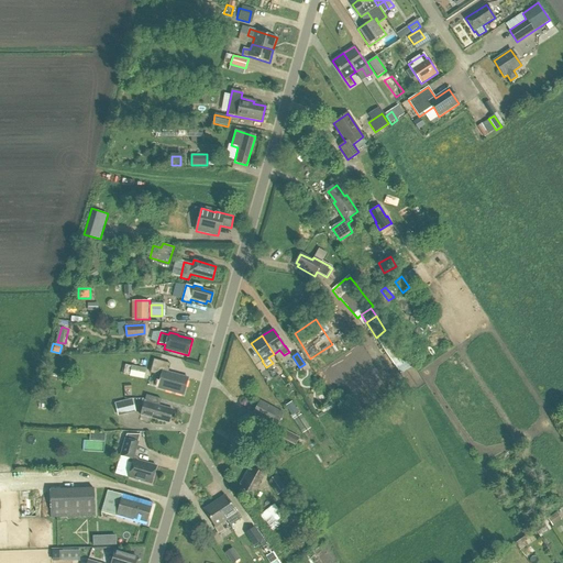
[(184,396),(188,378),(168,373),(170,364),(154,360),(150,373),(161,376),(157,388),(184,396)]
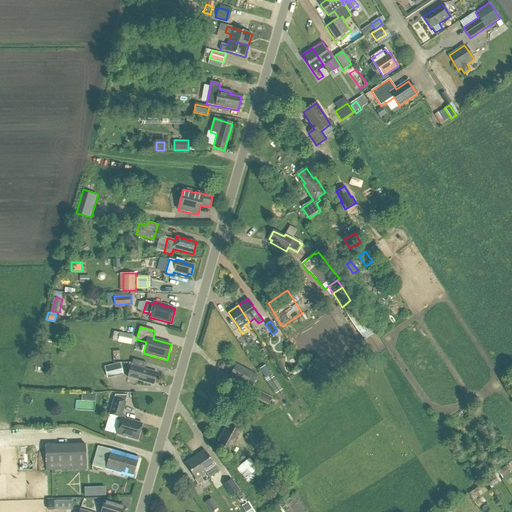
[(131,344),(132,335),(120,332),(118,341),(131,344)]
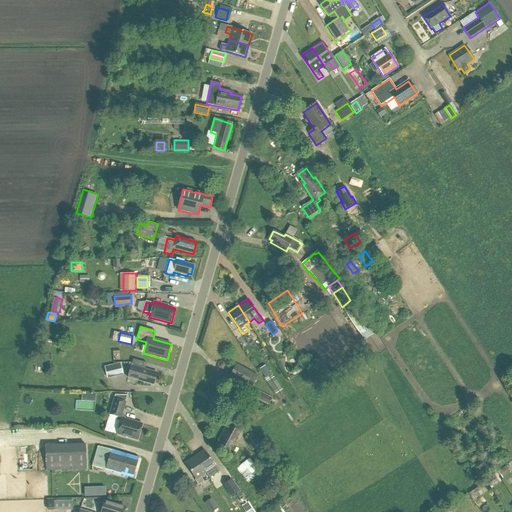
[(153,385),(157,373),(145,370),(146,363),(133,360),(129,372),(139,375),(137,381),(153,385)]
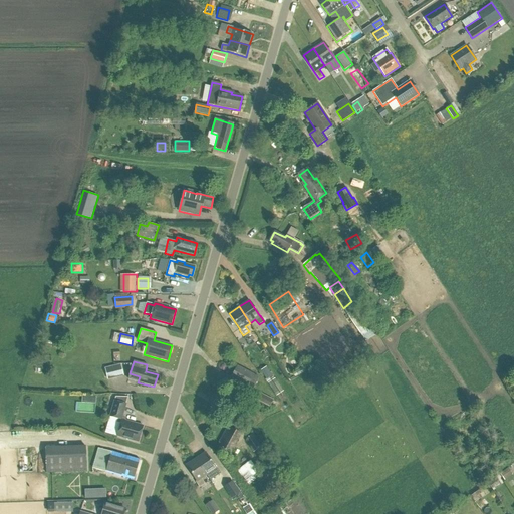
[(107,379),(123,375),(120,363),(104,367),(107,379)]
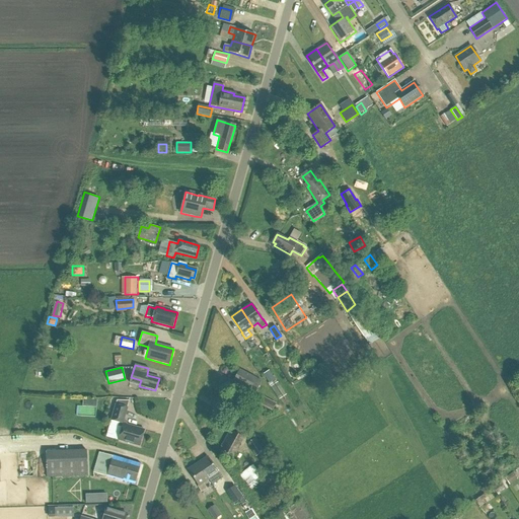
[(257,388),(262,381),(239,370),(233,381),(249,390),(252,385),(257,388)]
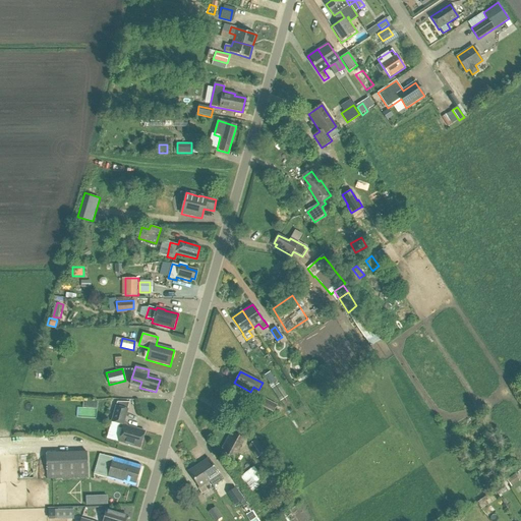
[(272,386),(278,383),(273,371),(267,374),(272,386)]
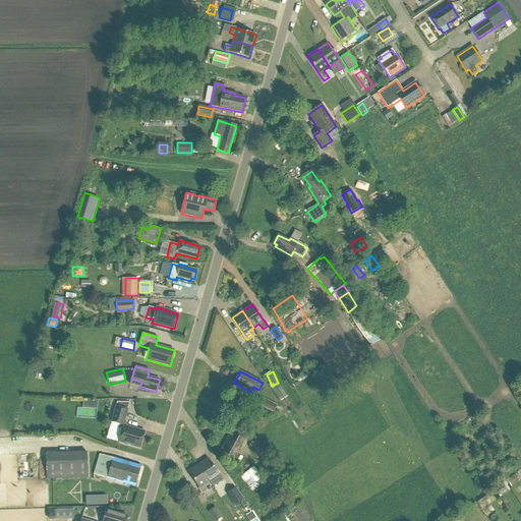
[(307,371),(300,377),(302,381),(310,377),(307,371)]
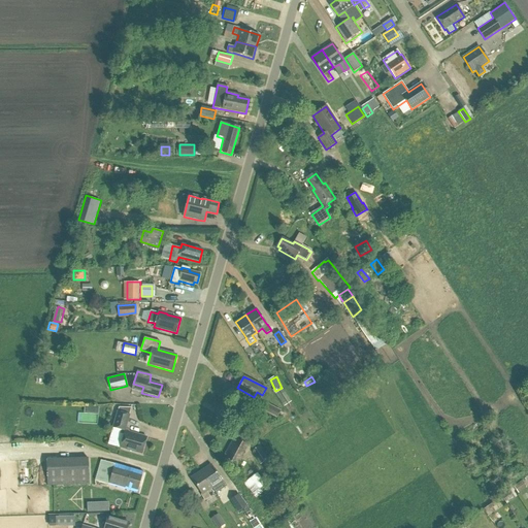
[(285,388),(276,393),(286,406),(293,401),(285,388)]
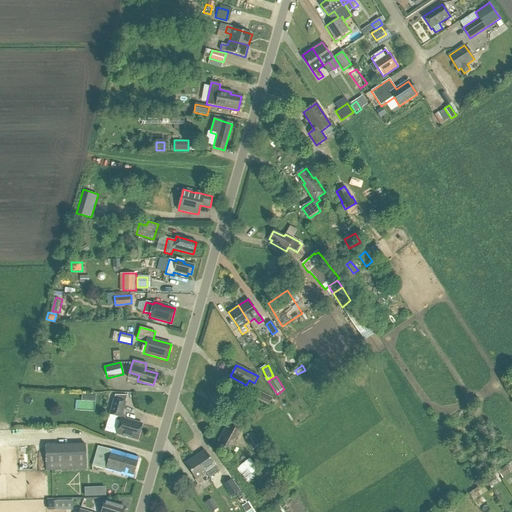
[(268,404),(272,398),(272,397),(258,390),(254,397),(268,404)]
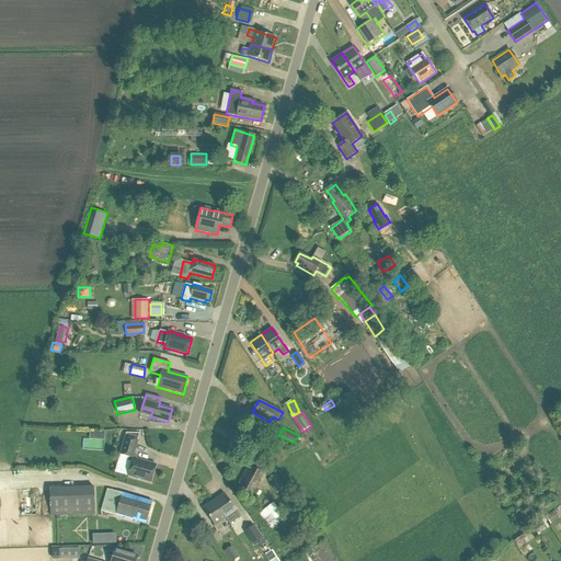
[(93,430),(92,436),(106,439),(107,433),(93,430)]
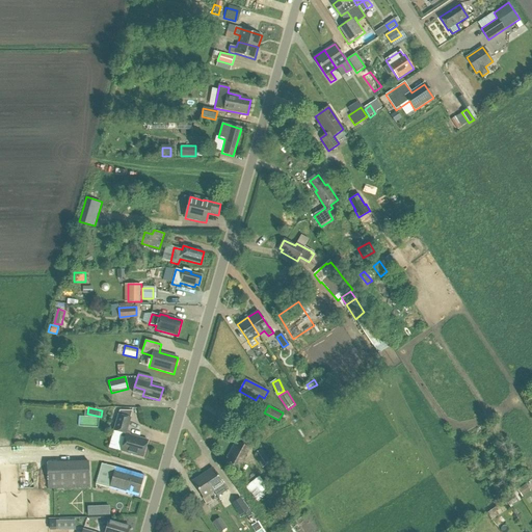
[(289,417),(283,414),(278,420),(285,423),(289,417)]
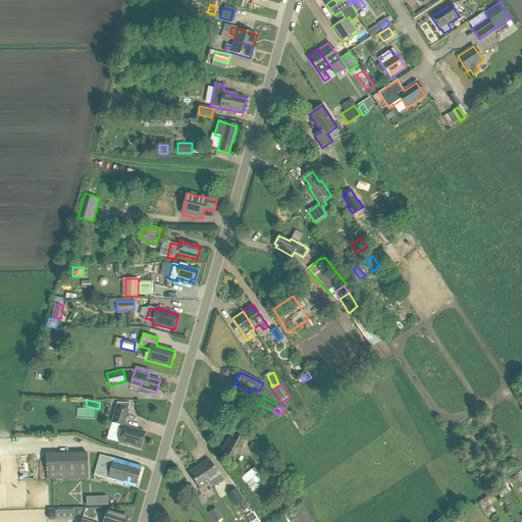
[(118,442),(140,449),(145,432),(126,427),(127,424),(124,423),(127,411),(127,410),(116,407),(111,423),(120,425),(119,428),(122,429),(118,442)]
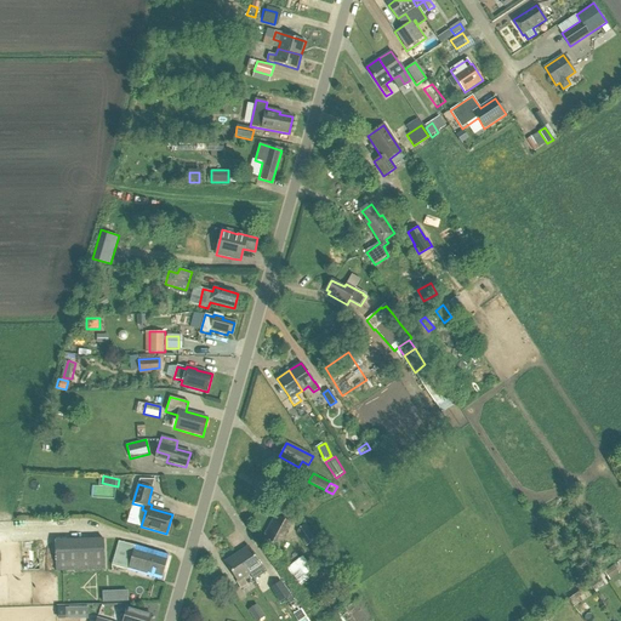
[(95,485),(95,497),(117,496),(117,485),(95,485)]
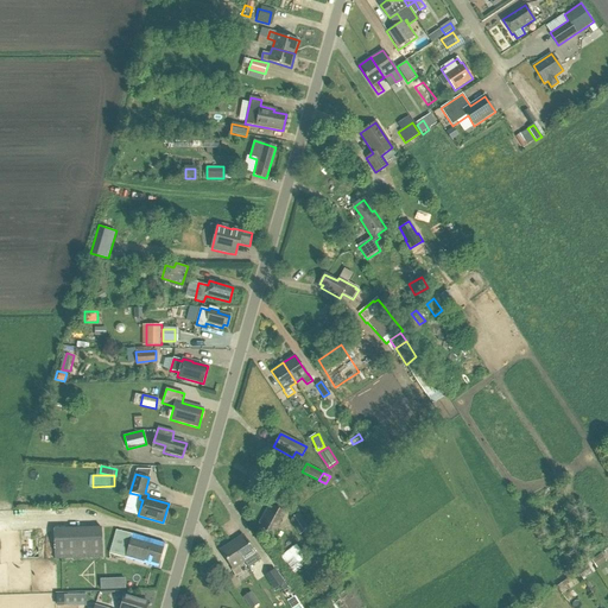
[(272,537),(285,513),(270,505),(259,524),(261,525),(259,530),(272,537)]
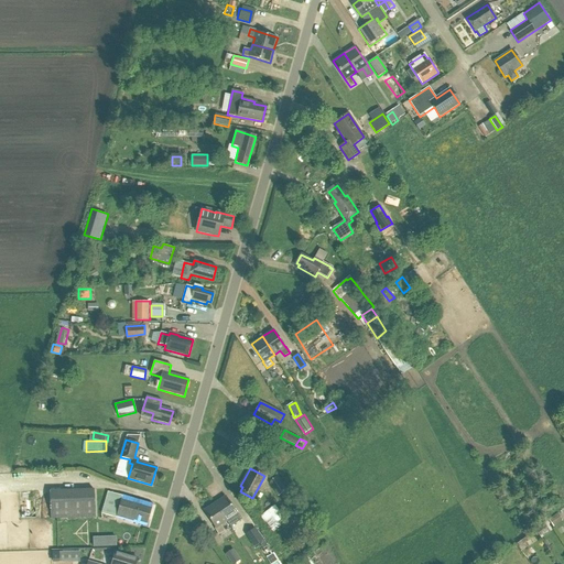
[(278,496),(286,489),(277,475),(271,479),(270,483),(278,496)]
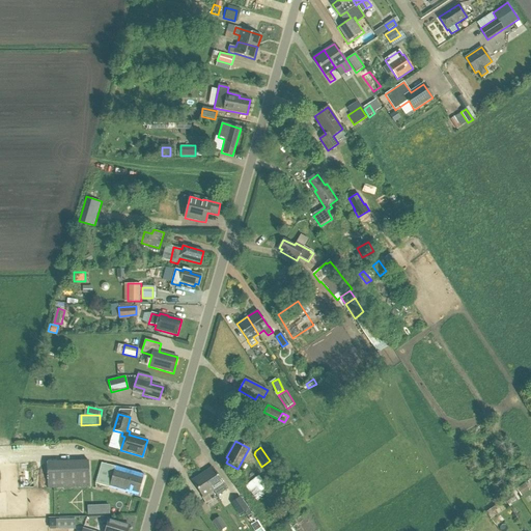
[(48,488),(89,486),(88,462),(47,463),(48,488)]
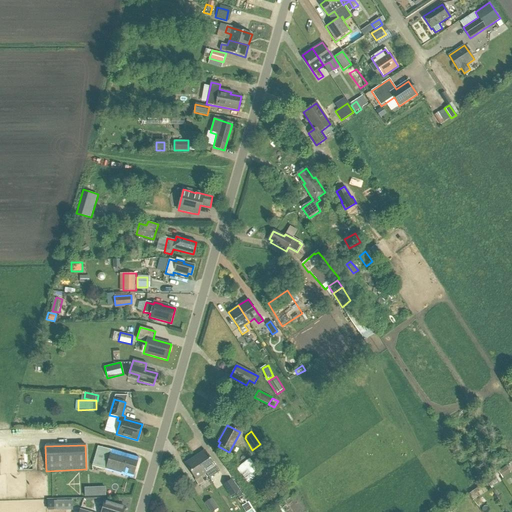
[(134,472),(138,458),(98,447),(92,466),(130,477),(132,472),(134,472)]
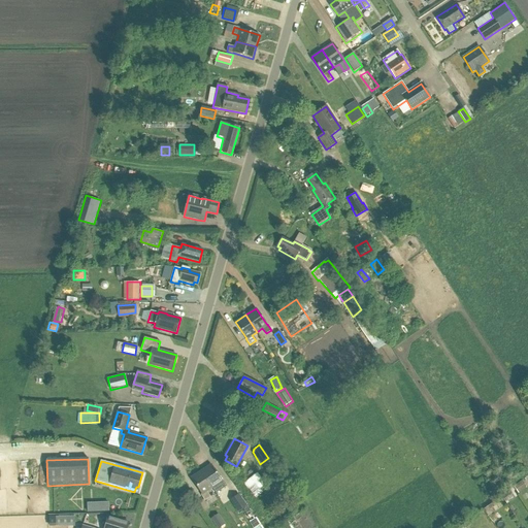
[(201,470),(212,488),(218,485),(221,490),(227,486),(223,480),(222,481),(210,464),(201,470)]
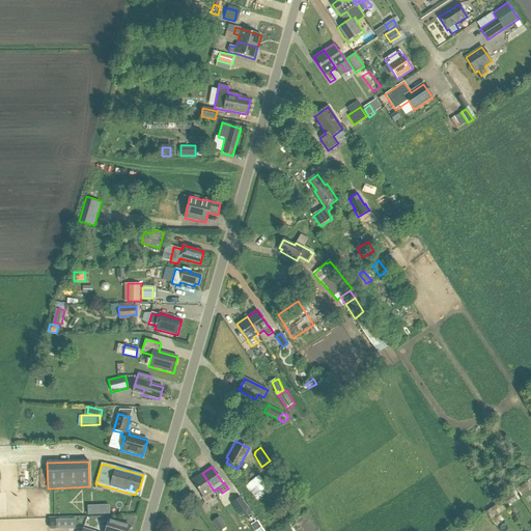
[(207,494),(214,491),(202,473),(192,480),(202,497),(202,498),(205,503),(212,499),(207,494)]
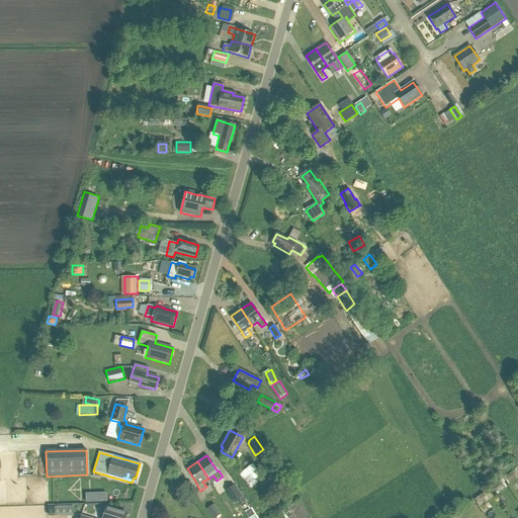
[(256,503),(257,502),(267,496),(265,493),(271,488),(260,475),(252,464),(240,475),(248,485),(244,487),(256,503)]
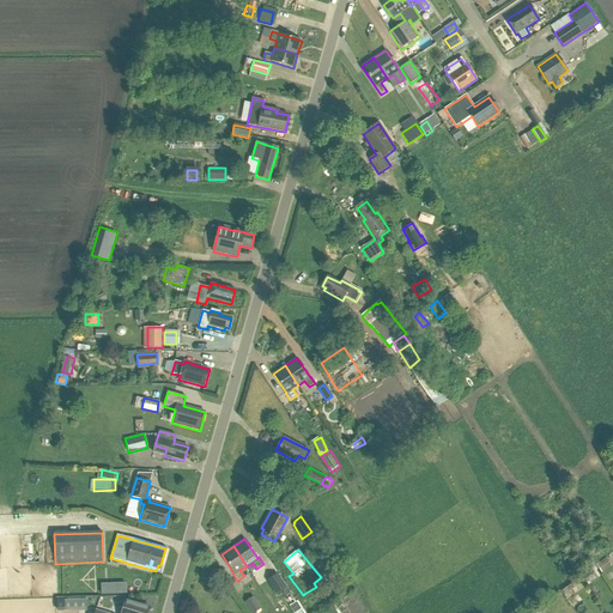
[(267,581),(275,594),(286,588),(277,574),(267,581)]
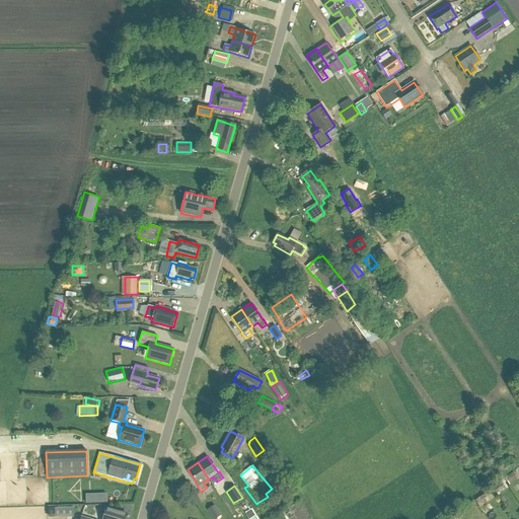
[(244,505),(248,512),(253,510),(249,502),(244,505)]
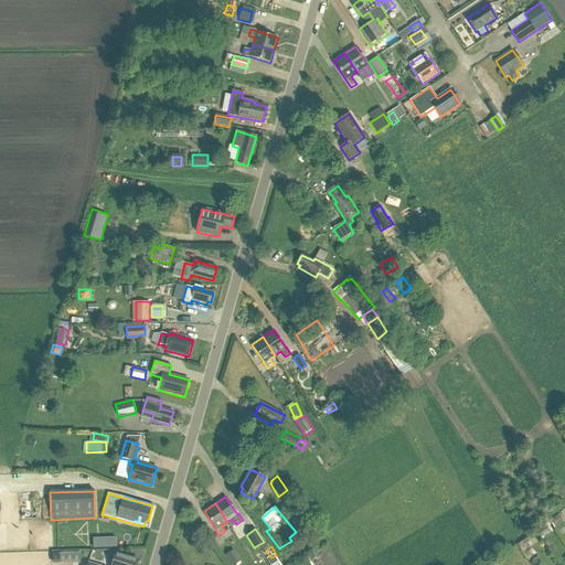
[(289,547),(280,555),(287,563),(296,555),(289,547)]
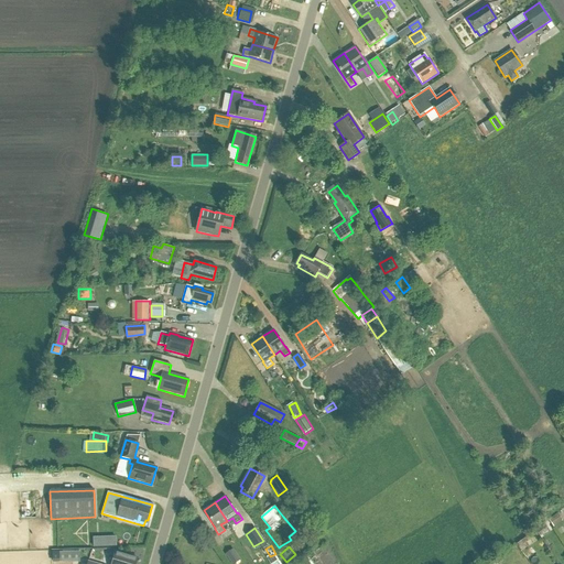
[(234,563),(240,561),(232,550),(225,554),(230,563),(234,563)]
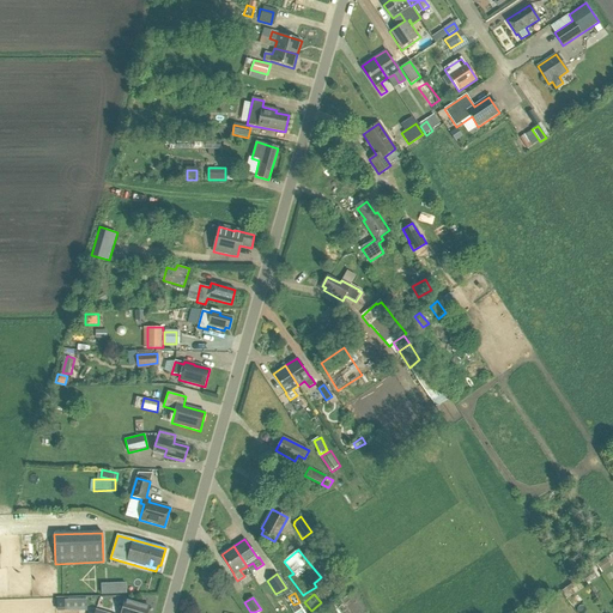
[(85,611),(86,600),(66,600),(66,610),(85,611)]
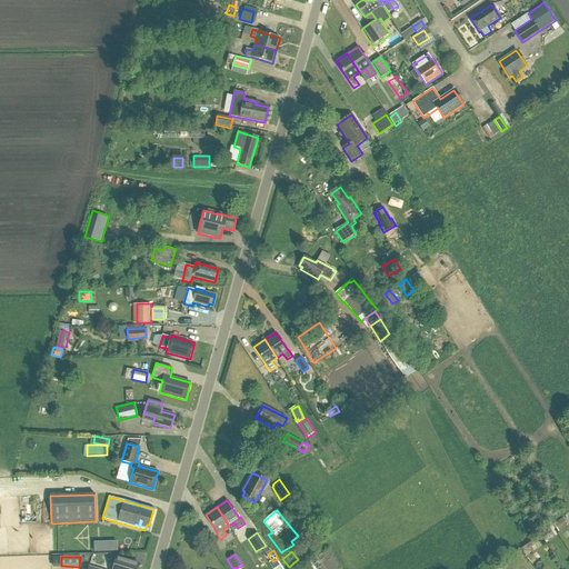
[(112,568),(136,568),(139,563),(117,557),(112,568)]
